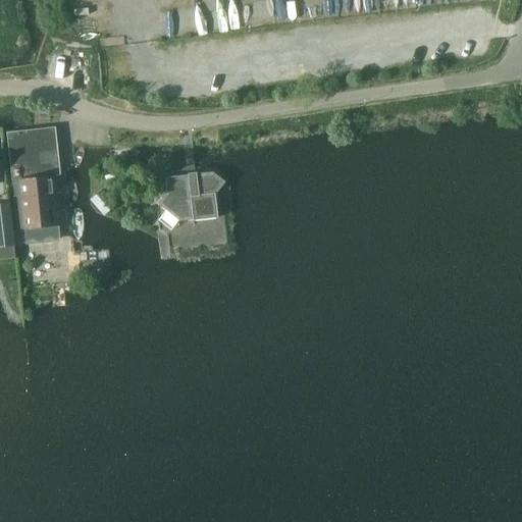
[(55,127),(6,133),(11,180),(60,176),(55,127)]
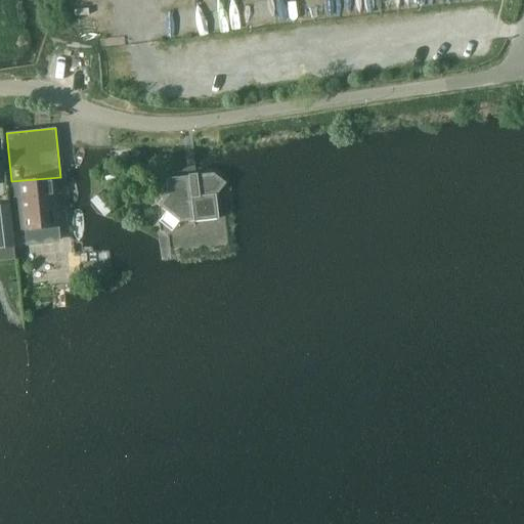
[(104,173),(104,181),(116,180),(115,172),(104,173)]
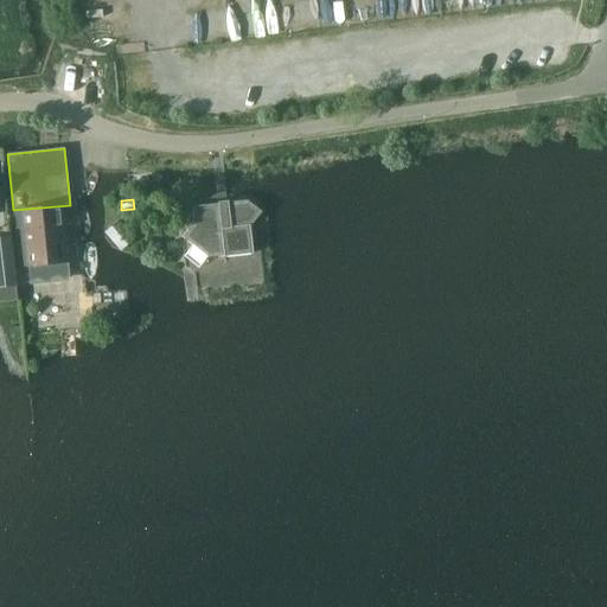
[(251,253),(248,227),(262,212),(247,200),(221,204),(192,208),(193,222),(183,237),(208,257),(251,253)]
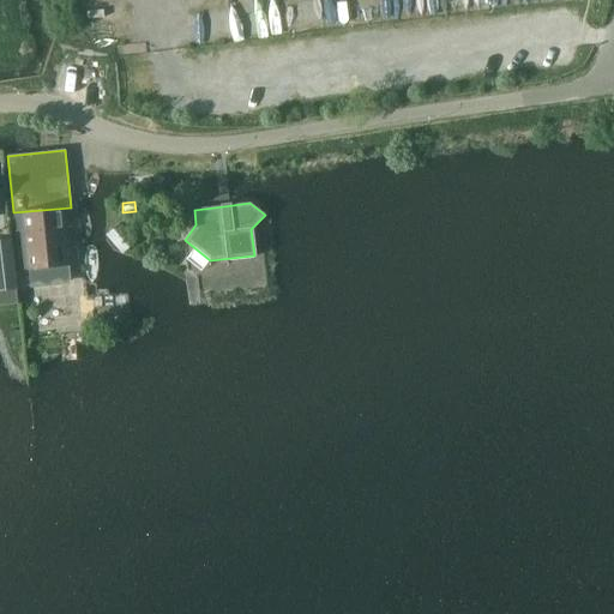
[(64,209),(20,214),(26,271),(70,266),(64,209)]
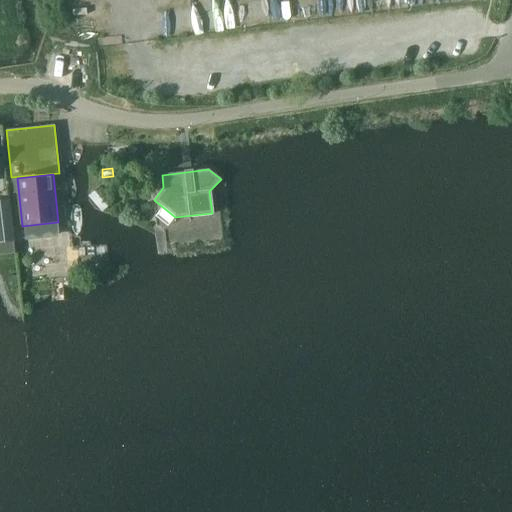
[(100,188),(89,198),(102,212),(113,202),(100,188)]
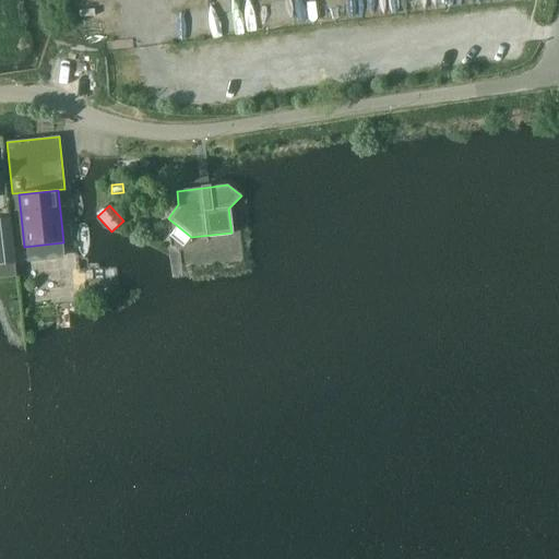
[(9,218),(0,219),(0,263),(14,262),(9,218)]
